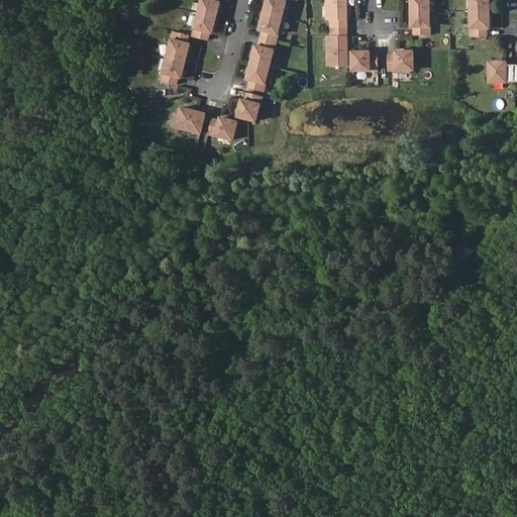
[(216,17),(220,2),(217,2),(211,0),(202,0),(199,13),(216,17)]
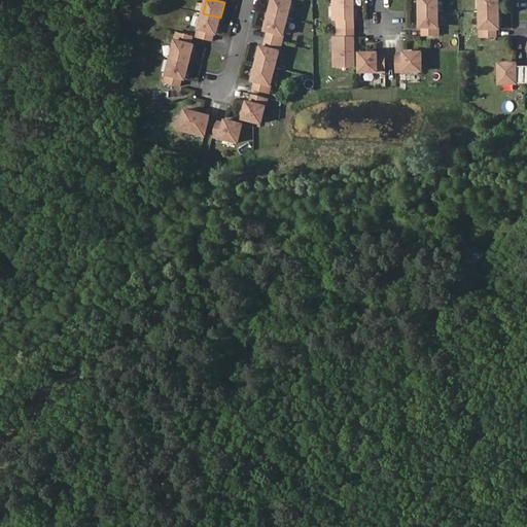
[(288,18),(292,1),(289,0),(272,0),(270,13),(288,18)]
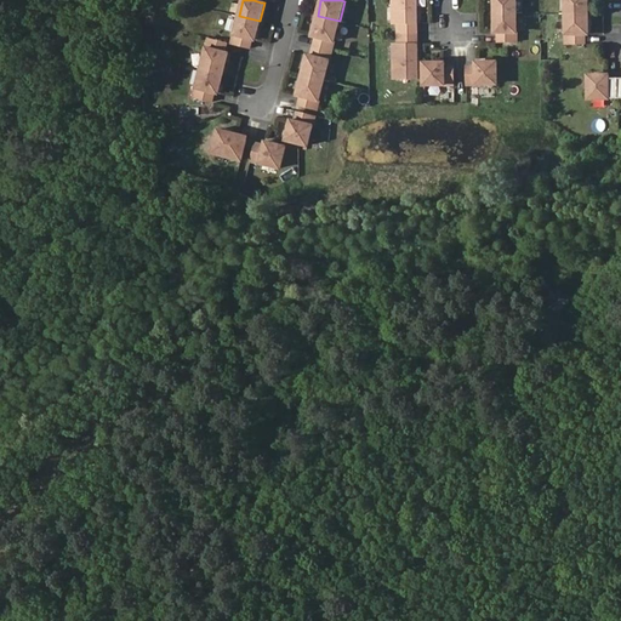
[(417,23),(417,11),(416,11),(416,0),(392,0),(393,24),(398,24),(416,23),(417,23)]
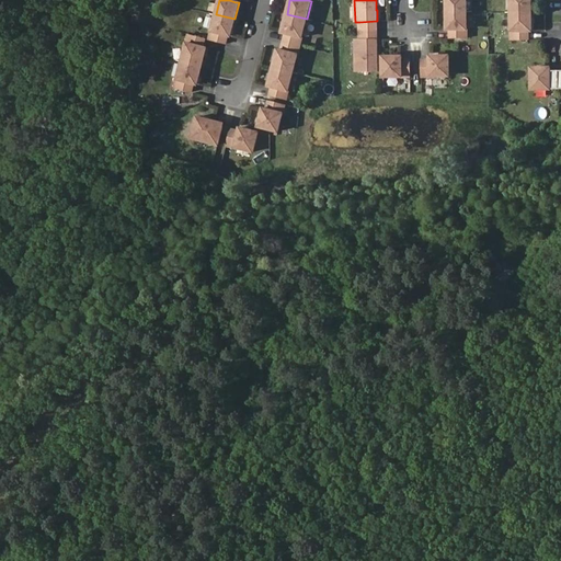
[(467,12),(466,0),(446,0),(447,12),(467,12)]
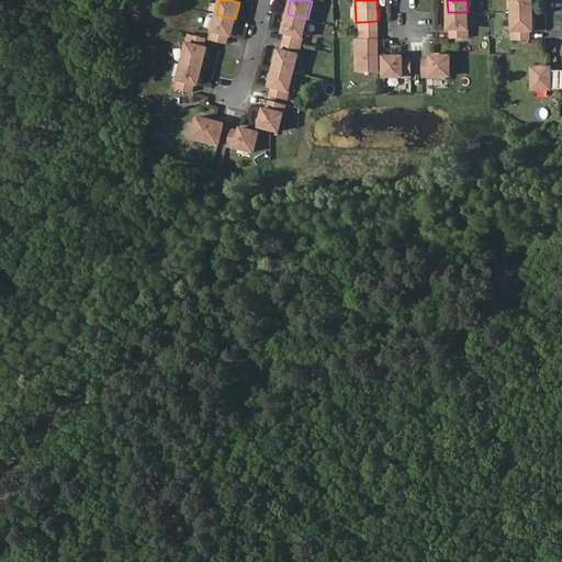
[(532,12),(531,0),(512,0),(513,12),(532,12)]
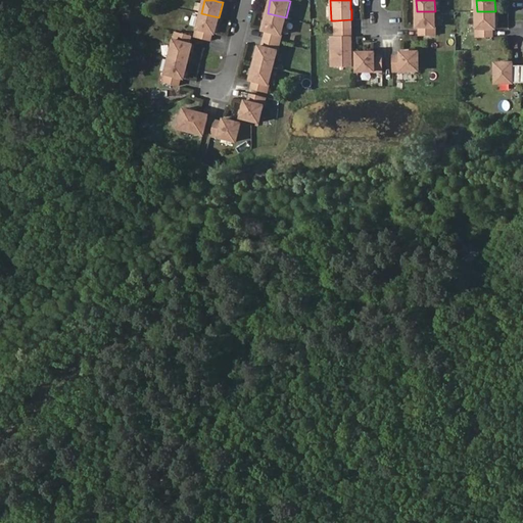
[(435,28),(435,11),(417,11),(417,28),(420,28),(435,28)]
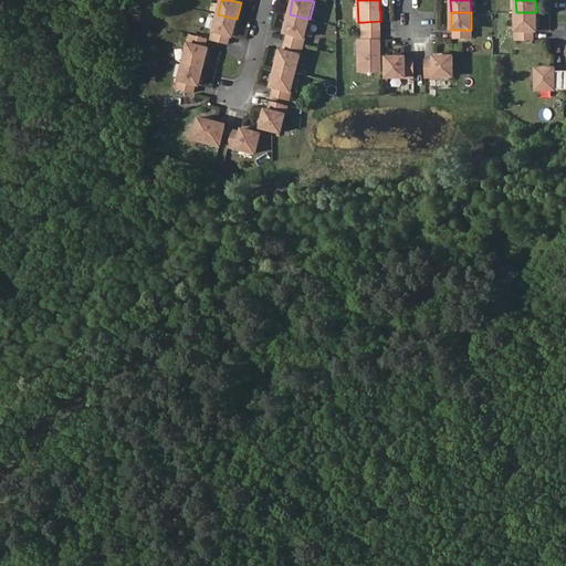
[(536,31),(536,12),(516,12),(516,32),(533,31),(536,31)]
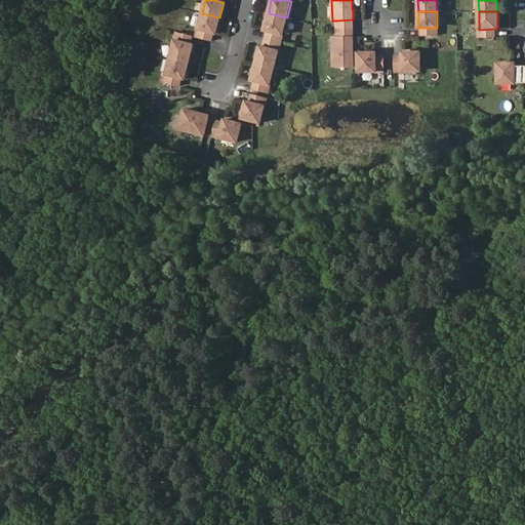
[(215,33),(219,17),(202,13),(198,29),(213,33),(215,33)]
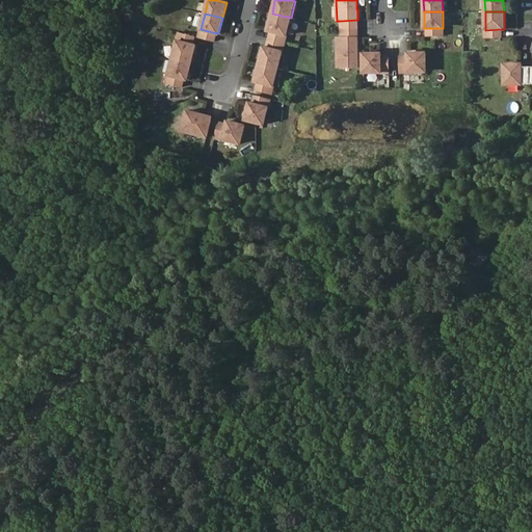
[(286,35),(291,18),(272,14),(268,30),(271,31),(286,35)]
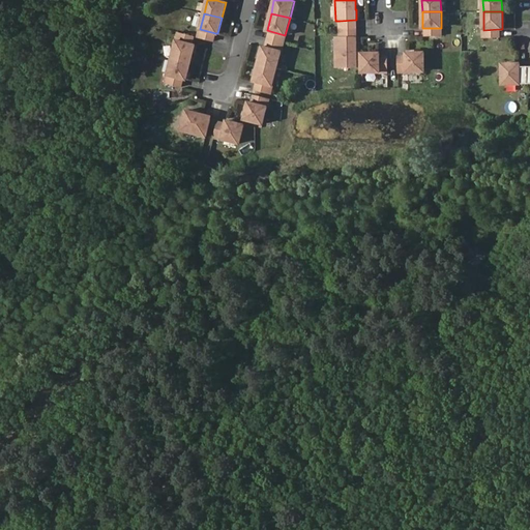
[(356,28),(355,20),(340,21),(341,29),(356,28)]
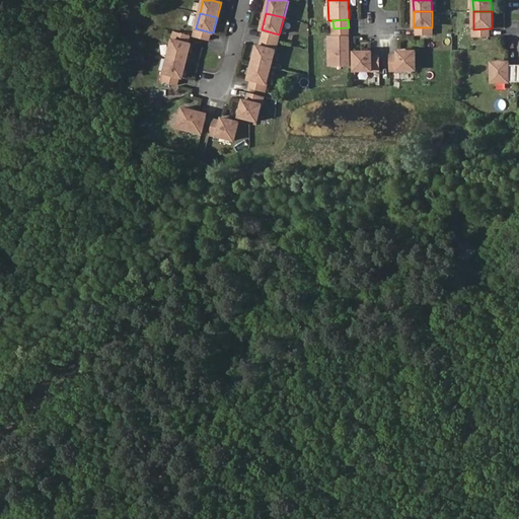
[(349,35),(349,27),(334,28),(334,36),(349,35)]
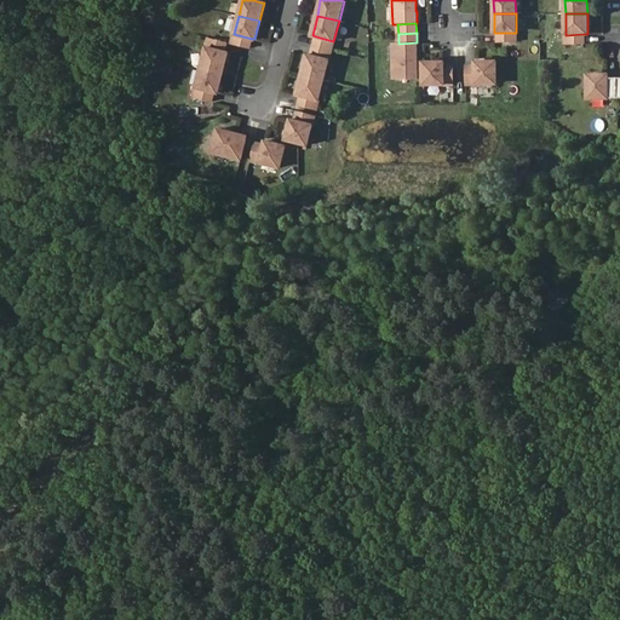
[(516,41),(516,33),(498,33),(498,42),(516,41)]
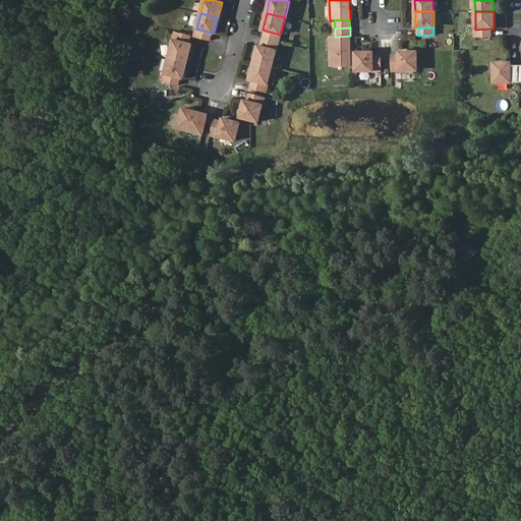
[(210,41),(212,33),(196,29),(194,37),(210,41)]
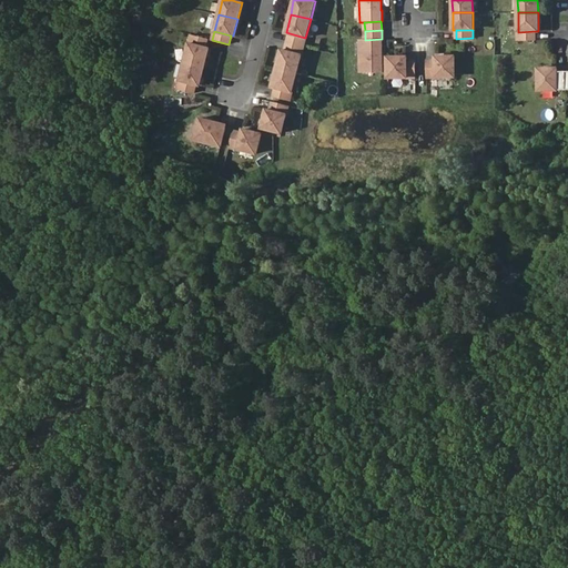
[(535,40),(535,31),(518,32),(518,41),(535,40)]
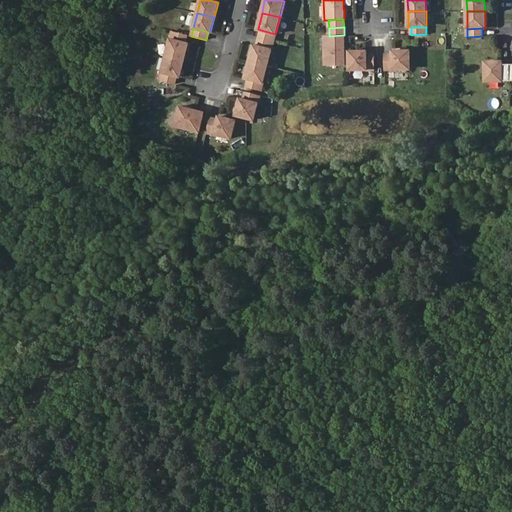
[(274,42),(275,34),(261,30),(259,38),(274,42)]
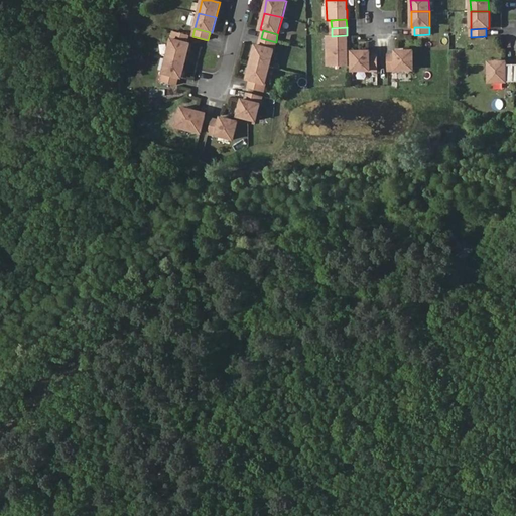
[(186,43),(188,35),(173,31),(171,39),(186,43)]
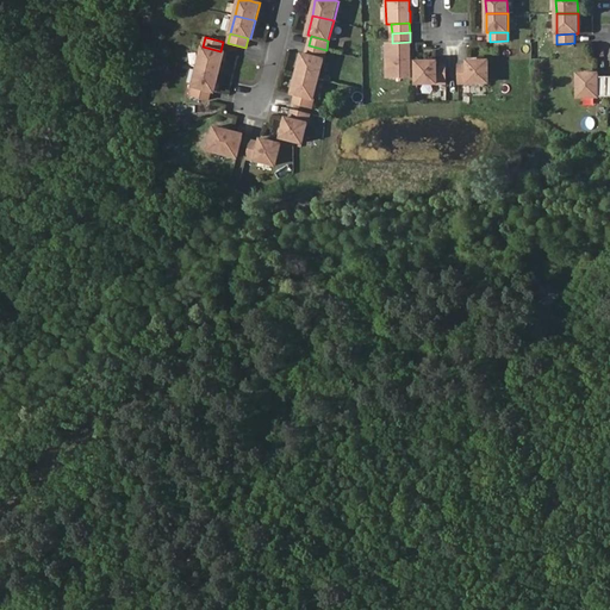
[(410,78),(410,55),(411,55),(411,42),(410,42),(392,43),(387,43),(387,78),(410,78)]
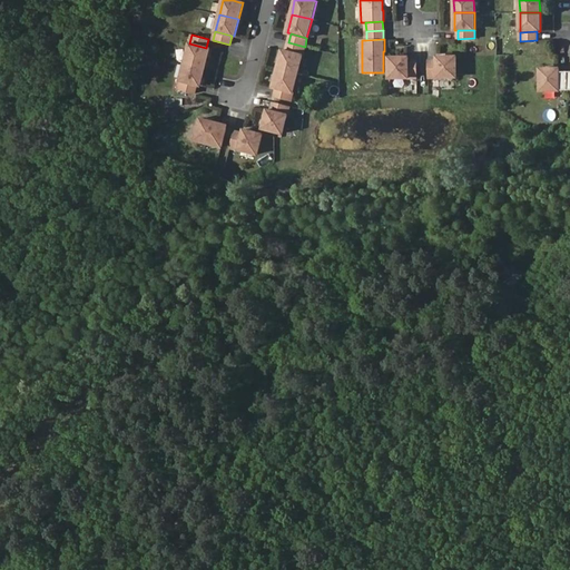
[(303,55),(305,47),(288,42),(286,51),(303,55)]
